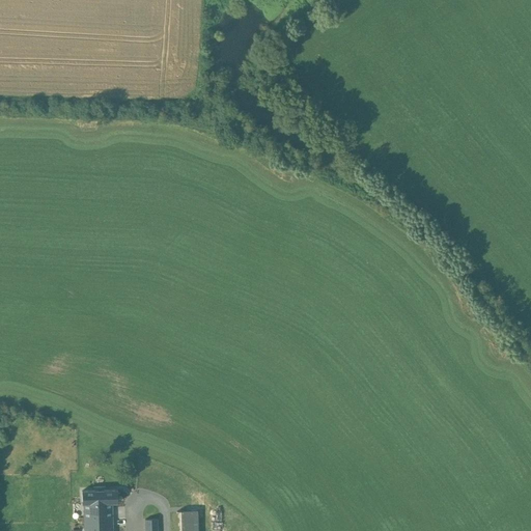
[(118,503),(117,491),(82,491),(82,503),(112,503),(118,503)]
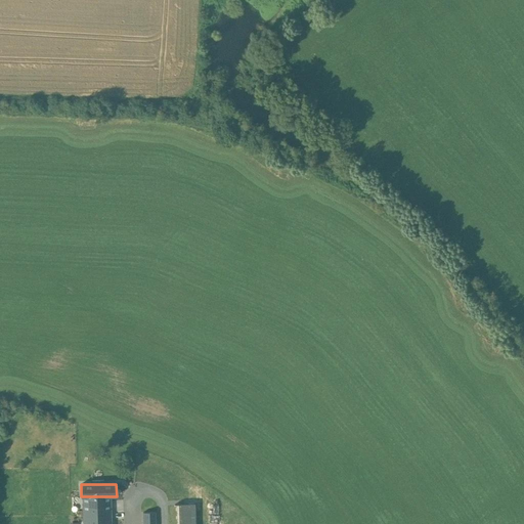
[(111,508),(111,496),(83,497),(83,523),(111,523),(111,521),(111,508)]
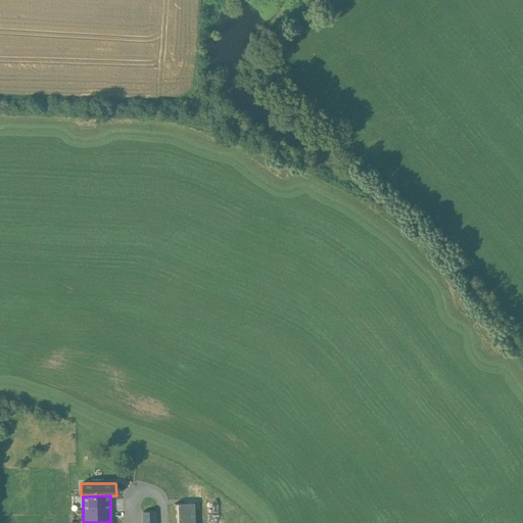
[(179,522),(179,504),(144,505),(144,522),(179,522)]
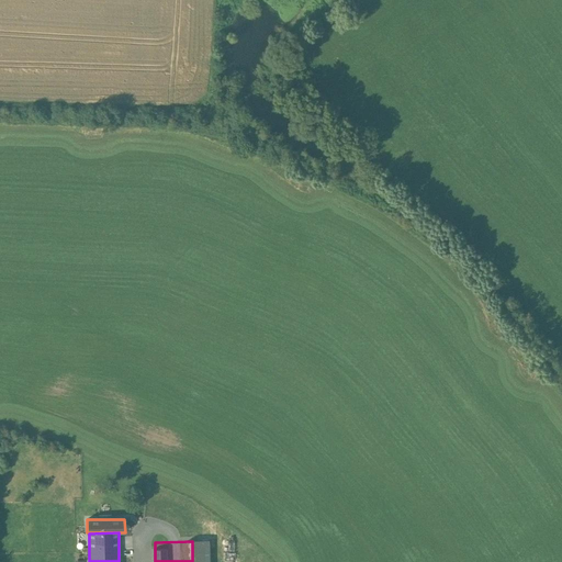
[(210,561),(210,541),(192,541),(192,561),(210,561)]
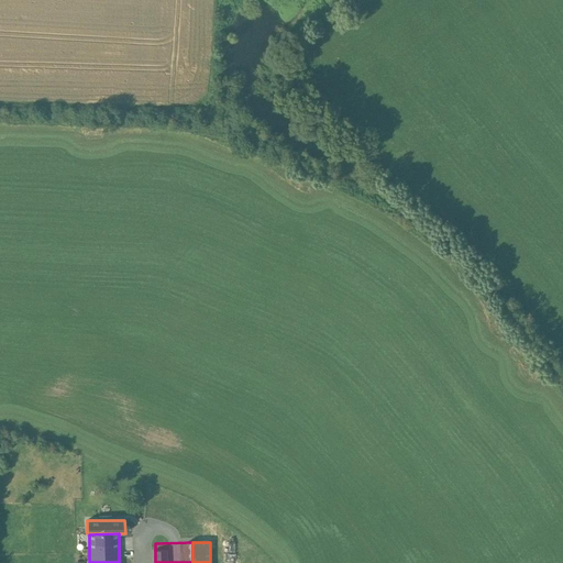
[(150,543),(119,545),(119,560),(150,558),(150,543)]
